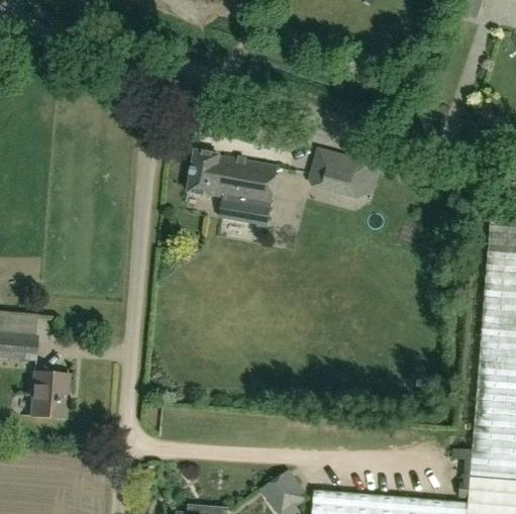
[(476,18),(481,0),(459,0),(456,11),(476,18)]
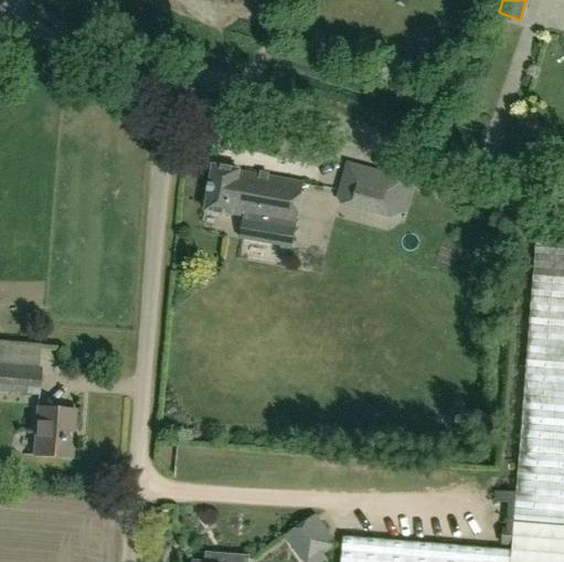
[(405,177),(346,160),(334,197),(395,214),(405,177)]
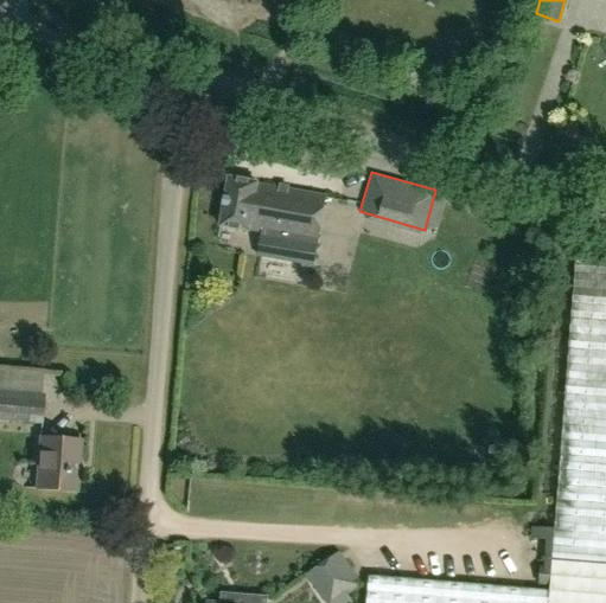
[(219,223),(247,228),(261,231),(256,254),(312,264),(325,193),(252,180),(250,181),(228,177),(219,223)]
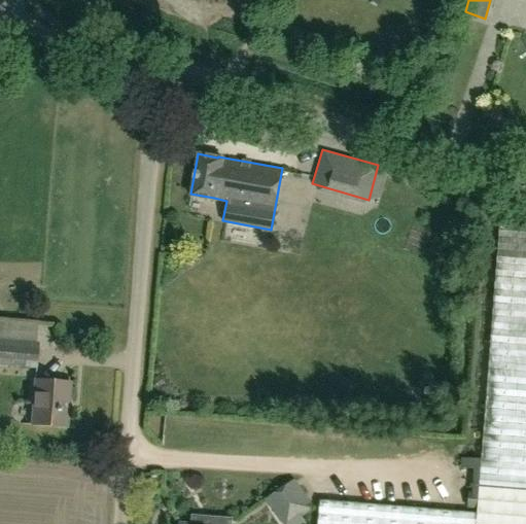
[(396,201),(416,206),(419,196),(399,190),(396,201)]
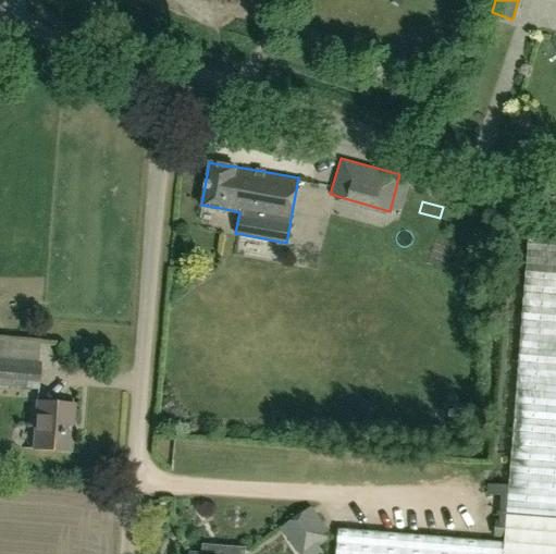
[(555,553),(555,237),(527,235),(504,541),(336,527),(334,553),(555,553)]
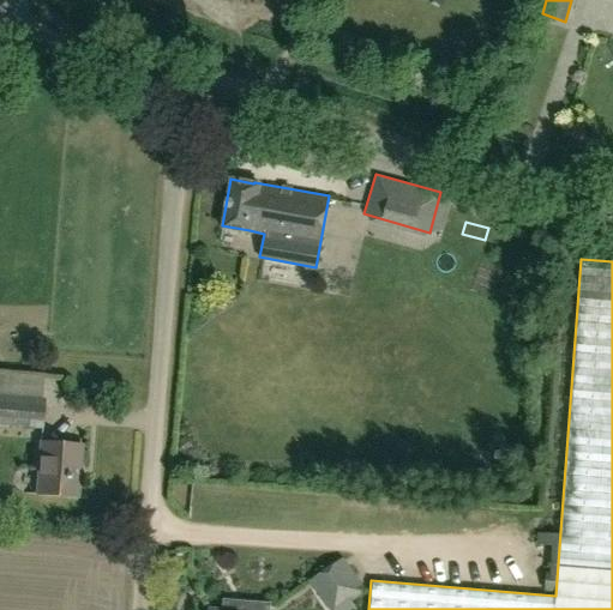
[(0,423),(40,427),(42,397),(0,393),(0,423)]
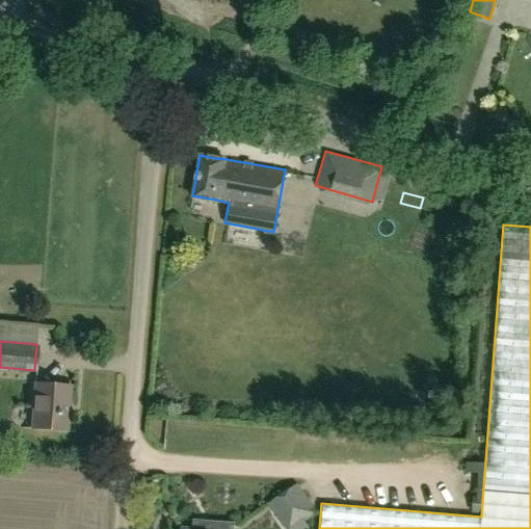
[(64,428),(68,385),(33,382),(30,426),(64,428)]
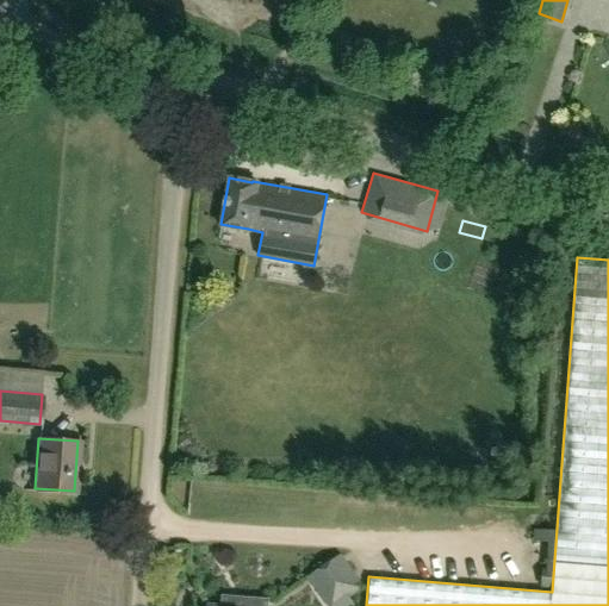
[(350,605),(353,605),(345,594),(359,585),(342,561),(319,576),(336,600),(330,604),(330,605),(350,605)]
